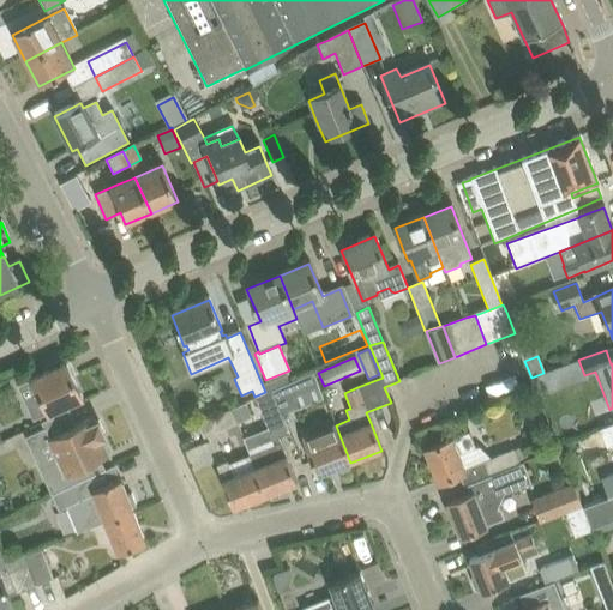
[(17,387),(28,409),(32,422),(82,399),(66,364),(17,387)]
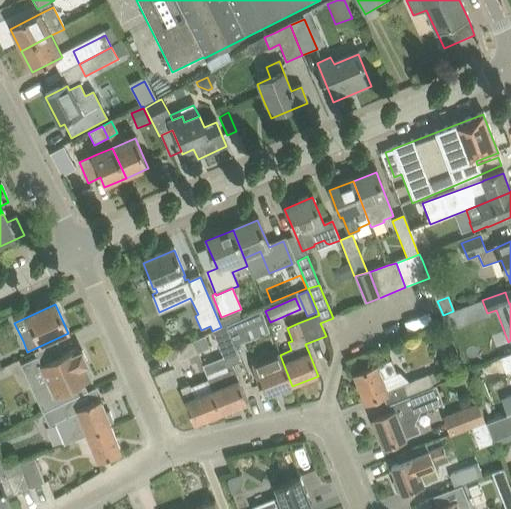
[(261,311),(228,326),(236,347),(248,342),(243,332),(266,322),(261,311)]
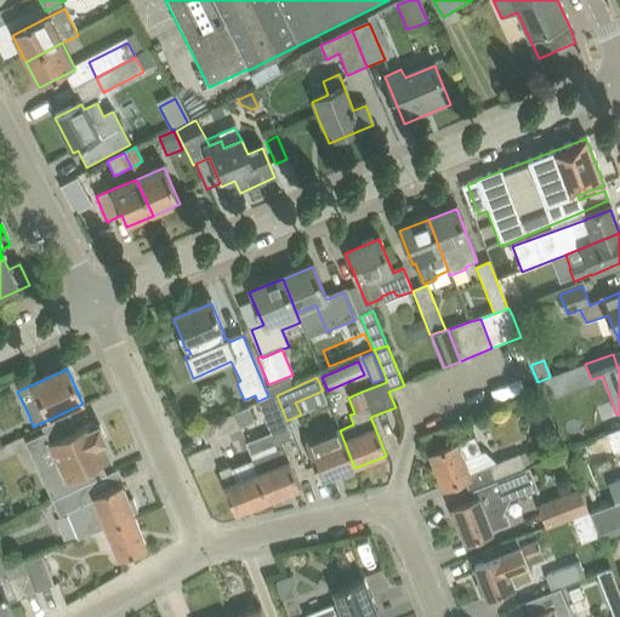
[(544,380),(538,382),(541,394),(545,403),(557,398),(550,377),(544,380)]
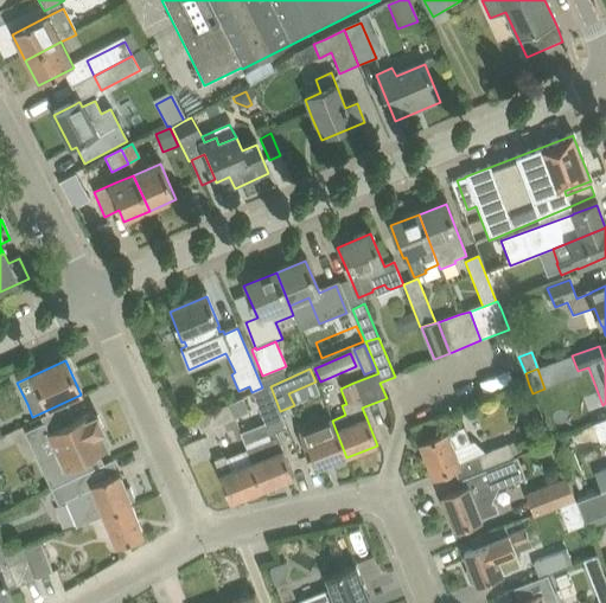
[(270,386),(252,395),(269,436),(286,430),(281,417),(279,411),(280,411),(270,386)]
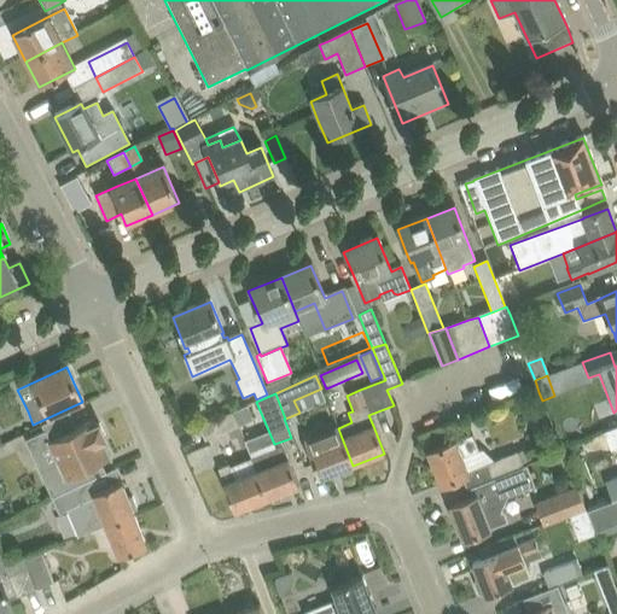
[(233,415),(222,420),(199,428),(204,443),(239,430),(233,415)]
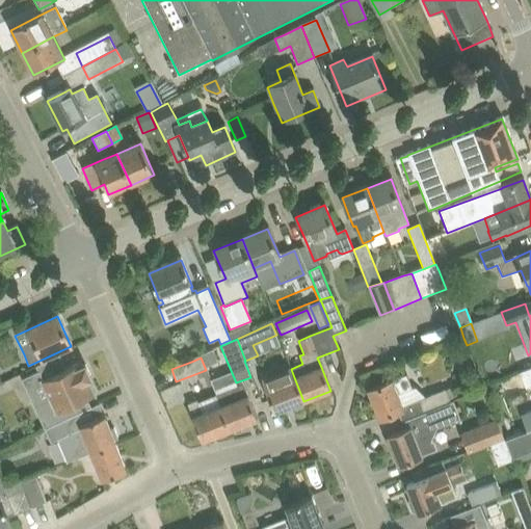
[(21,380),(26,390),(33,406),(44,429),(90,408),(89,406),(84,410),(81,402),(94,396),(87,380),(90,379),(85,367),(81,368),(79,364),(43,381),(38,372),(21,380)]
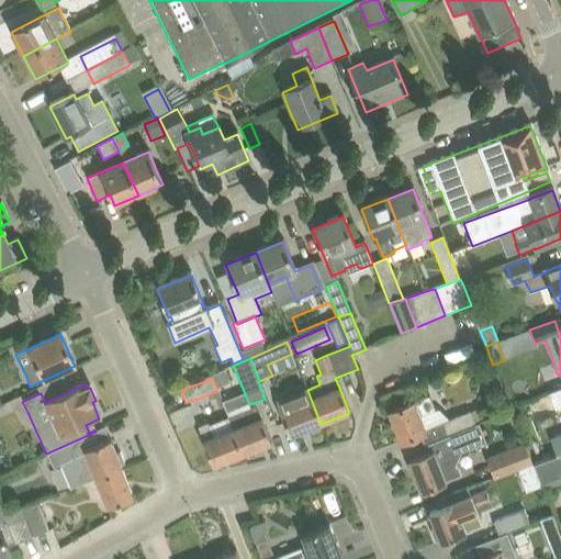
[(560,390),(548,395),(554,412),(560,409),(560,390)]
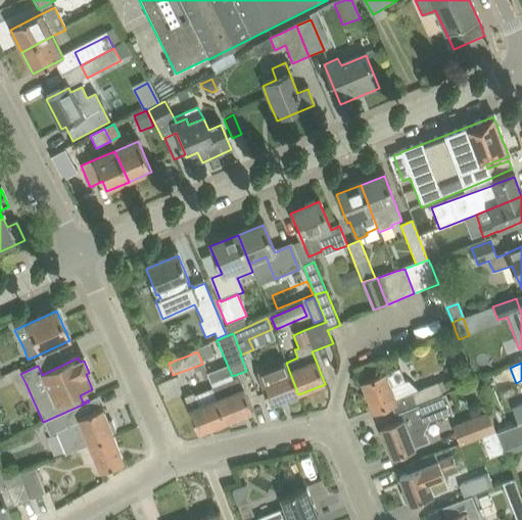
[(262,382),(264,386),(271,406),(298,394),(289,371),(262,382)]
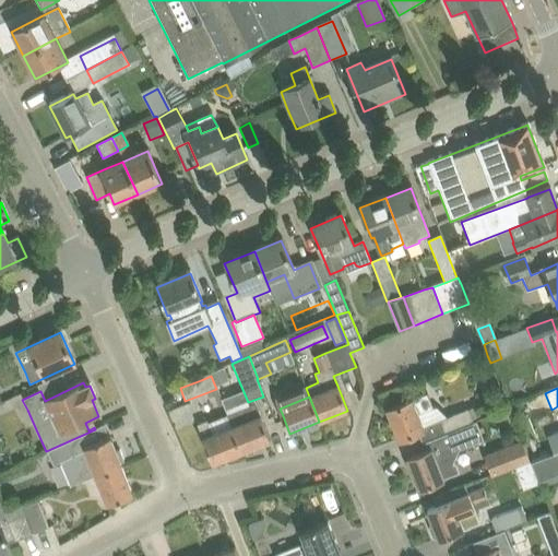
[(413,401),(407,403),(387,411),(399,440),(417,434),(422,445),(425,444),(473,423),(467,411),(447,418),(436,407),(431,409),(427,397),(413,402),(413,401)]
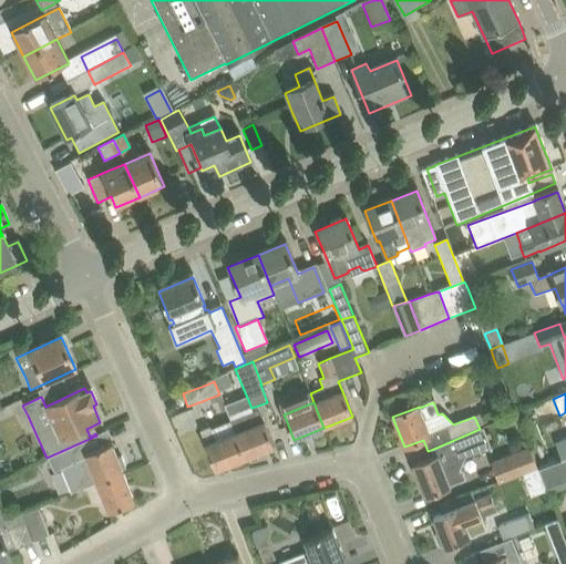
[(229,422),(229,424),(245,460),(274,448),(259,410),(229,422)]
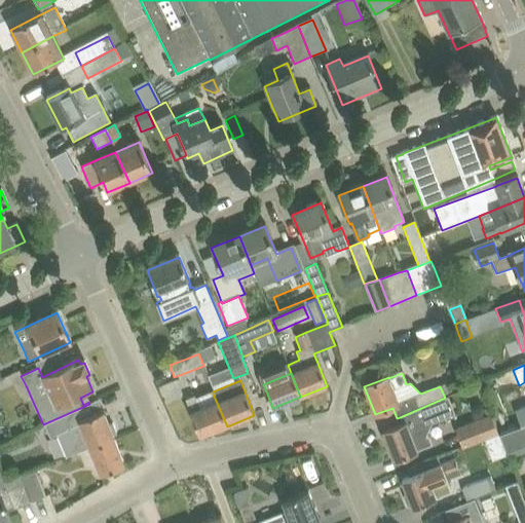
[(195,400),(194,397),(185,401),(199,437),(227,426),(213,394),(195,400)]
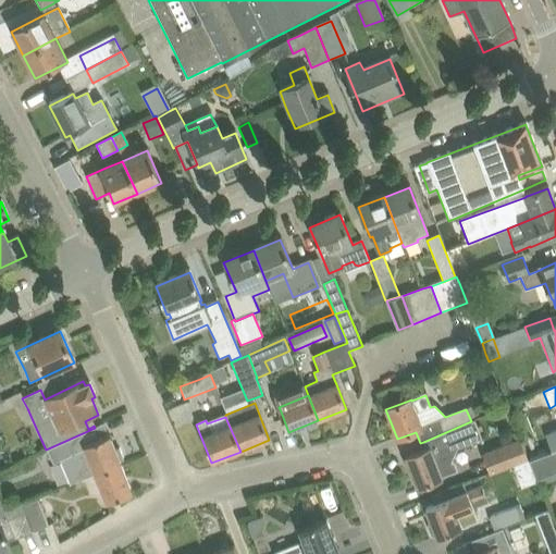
[(471,421),(423,442),(427,451),(405,459),(416,489),(455,474),(452,463),(457,450),(481,440),(474,421),(471,422),(471,421)]
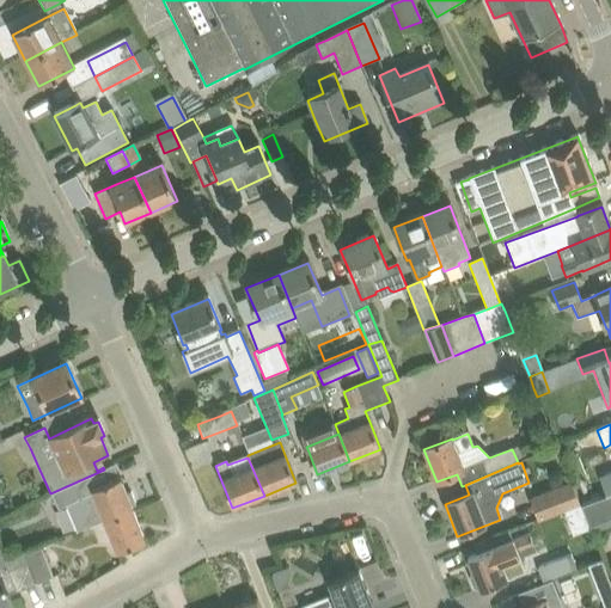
[(610,474),(598,479),(604,497),(610,493),(610,474)]
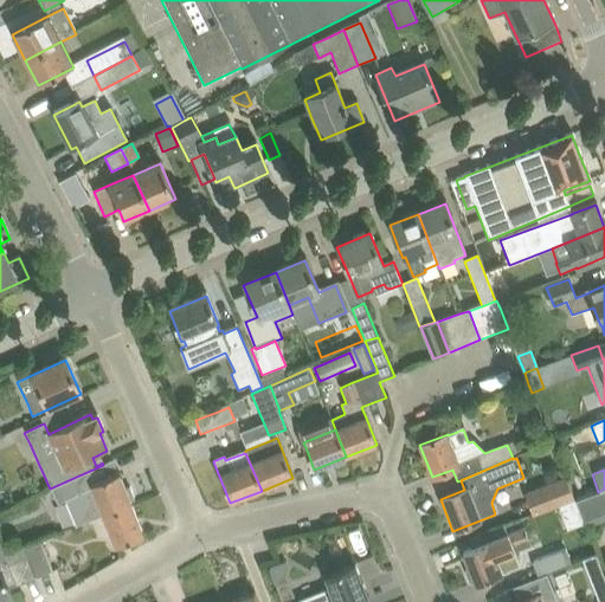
[(118,474),(96,484),(91,485),(87,473),(50,490),(58,505),(65,502),(76,528),(103,517),(130,506),(118,474)]
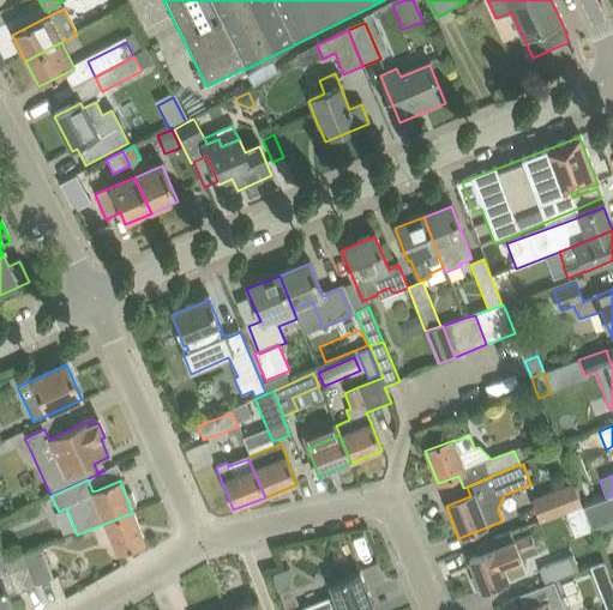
[(541,523),(582,506),(574,485),(533,502),(541,523)]
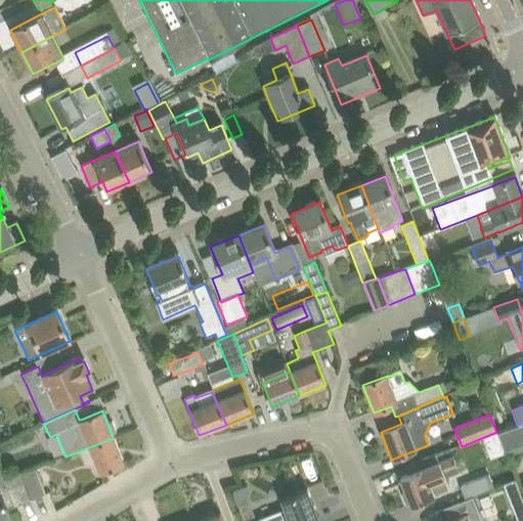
[(522,424),(498,434),(507,457),(522,449),(522,424)]
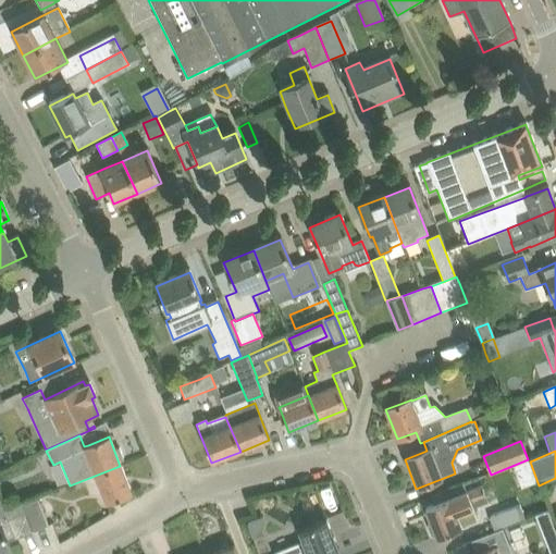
[(120,466),(95,476),(107,504),(132,494),(120,466)]
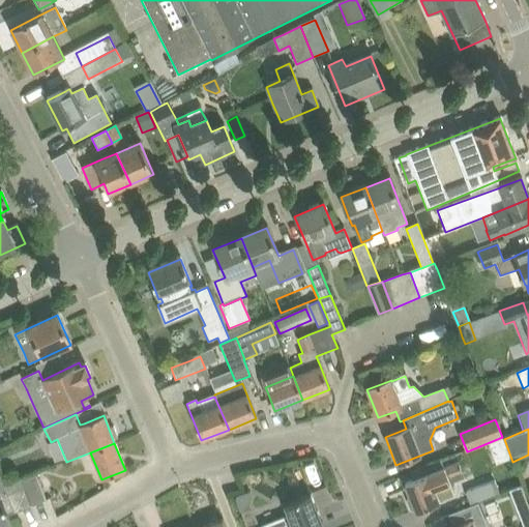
[(462,474),(458,464),(404,486),(410,500),(406,502),(410,513),(414,511),(415,514),(454,498),(449,484),(463,477),(462,474)]
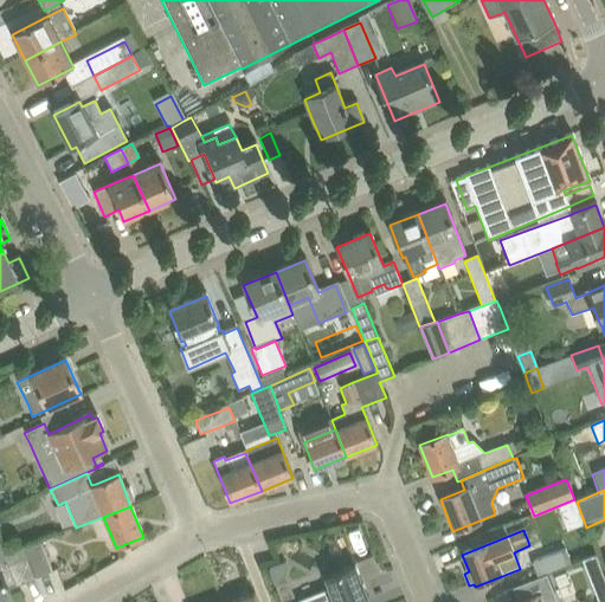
[(0,600),(11,596),(7,588),(15,586),(15,587),(34,580),(23,549),(6,556),(0,541),(0,600)]
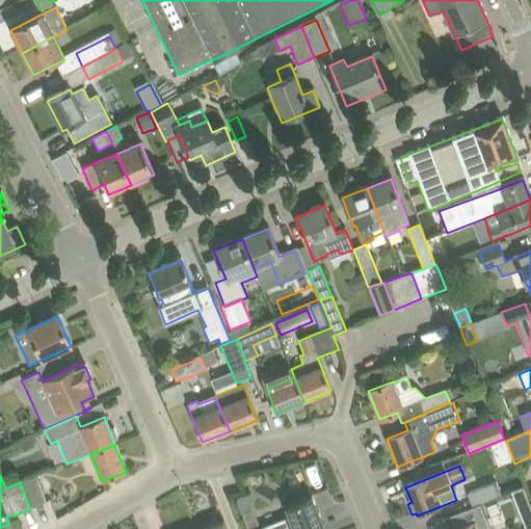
[(35,476),(20,482),(30,509),(46,503),(35,476)]
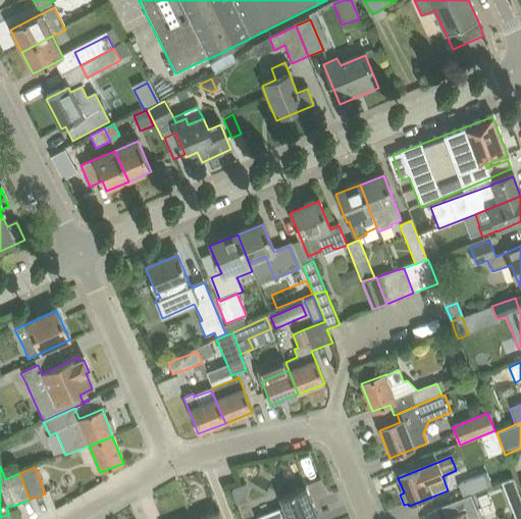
[(486,475),(459,486),(463,499),(470,497),(491,488),(486,475)]
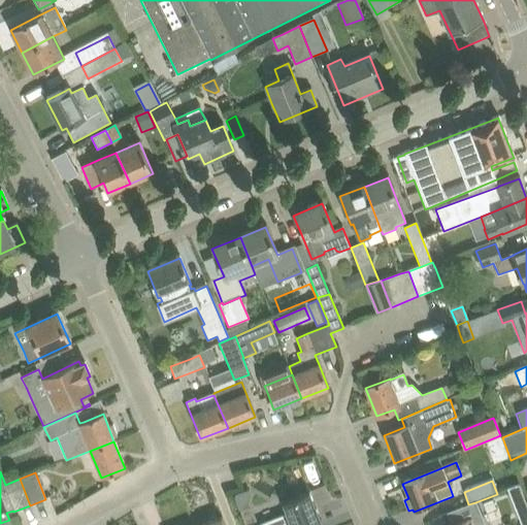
[(525,500),(523,494),(520,487),(508,491),(514,505),(525,500)]
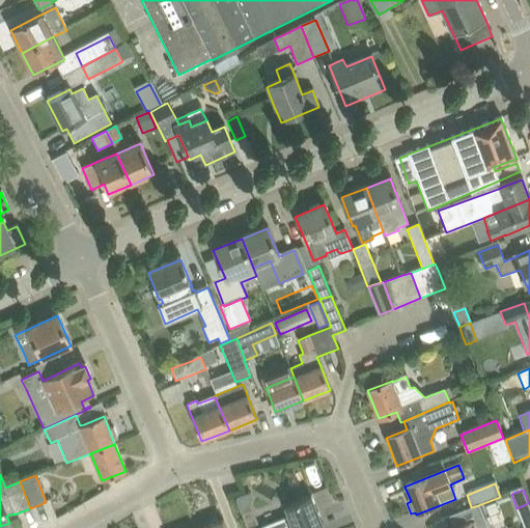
[(319,527),(323,526),(310,497),(285,507),(288,517),(262,527),(319,527)]
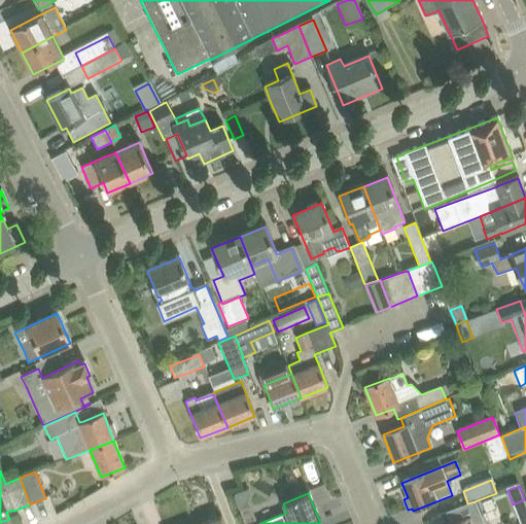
[(484,523),(475,501),(467,503),(450,511),(454,523),(484,523)]
